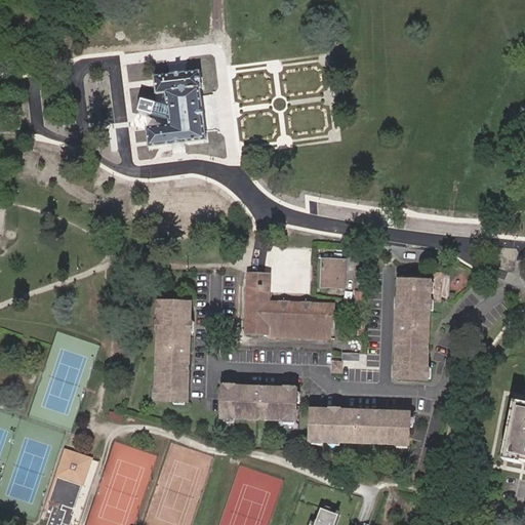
[(178,146),(207,142),(203,112),(201,90),(203,90),(201,74),(156,79),(158,95),(167,94),(171,127),(149,130),(151,149),(178,146)]
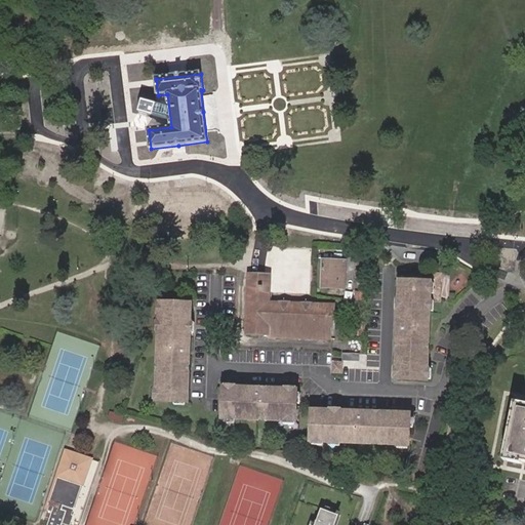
[(135,111),(150,113),(152,101),(137,98),(135,111)]
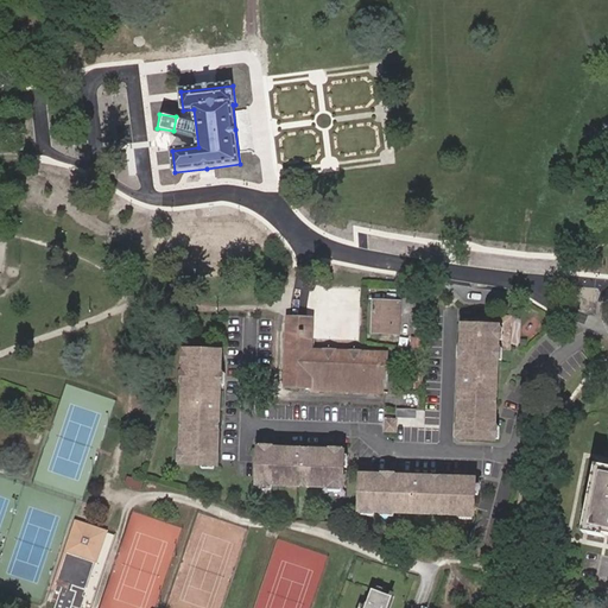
[(401,304),(375,303),(374,334),(399,335),(401,304)]
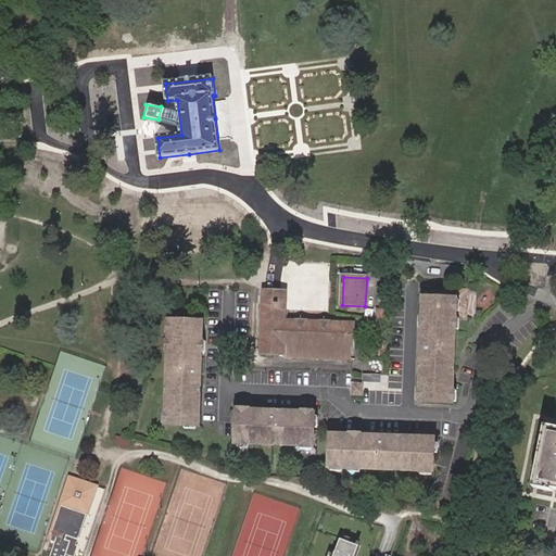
[(424,330),(422,392),(421,403),(454,404),(454,392),(456,331),(456,320),(460,320),(466,320),(467,292),(446,291),(446,295),(446,301),(436,301),(425,301),(424,319),(424,330)]
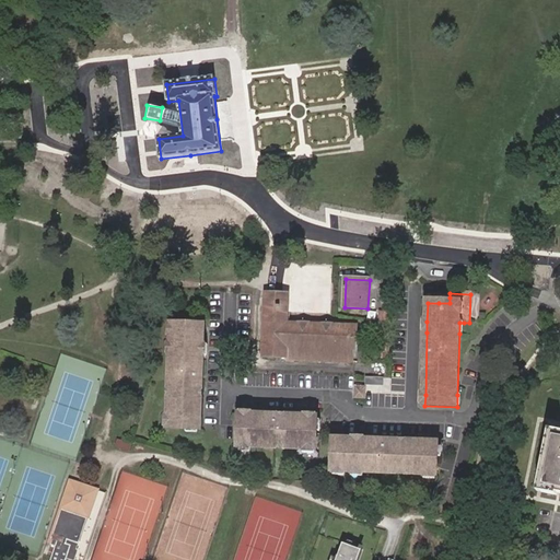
[(342,350),(341,364),(353,364),(353,350),(354,350),(357,326),(288,324),(289,295),(266,294),(266,300),(261,299),(260,313),(265,313),(265,324),(260,324),(260,327),(265,327),(264,359),(286,359),(286,362),(331,364),(331,349),(342,350)]
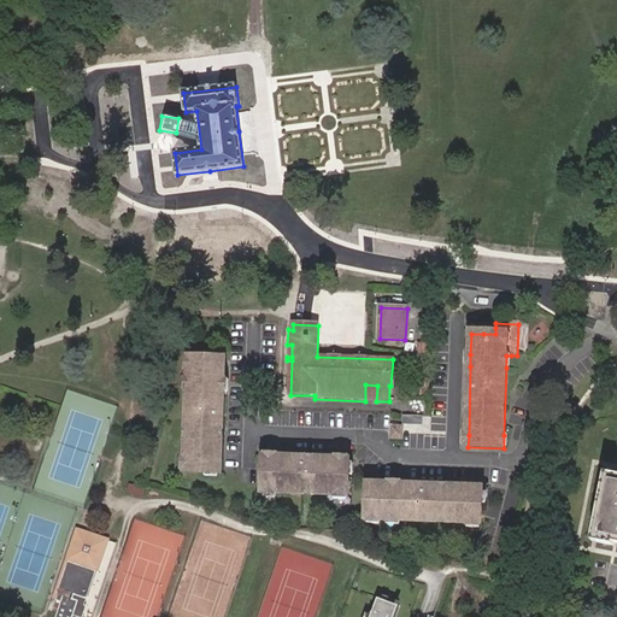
[(222,476),(224,395),(224,383),(224,363),(189,362),(189,374),(188,382),(188,395),(187,464),(186,475),(206,476),(218,476),(222,476)]
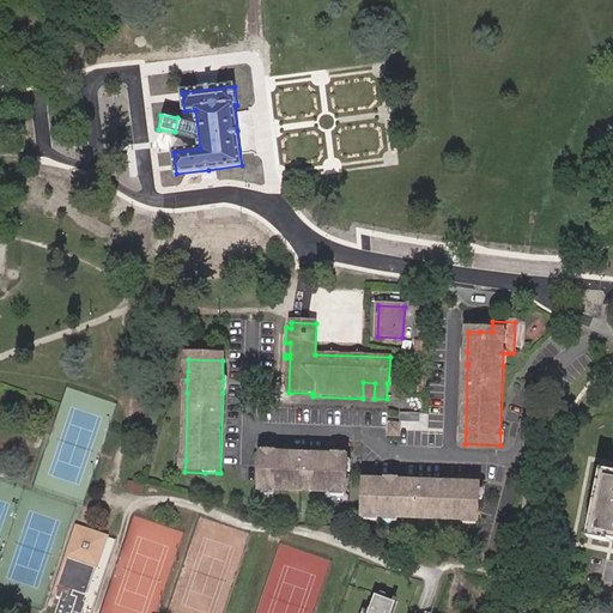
[(363,399),(374,399),(375,383),(363,382),(363,399)]
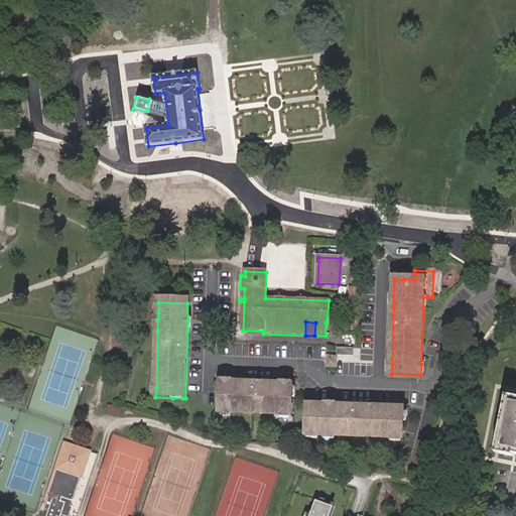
[(329,359),(329,368),(337,368),(337,359),(329,359)]
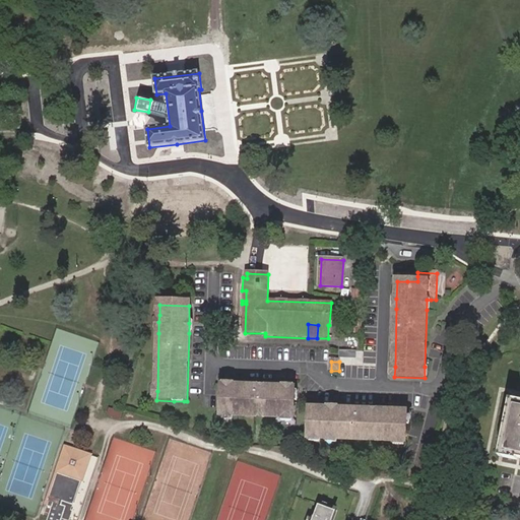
[(295,389),(228,387),(225,417),(233,417),(283,419),(293,419),(294,402),(295,392),(295,389)]
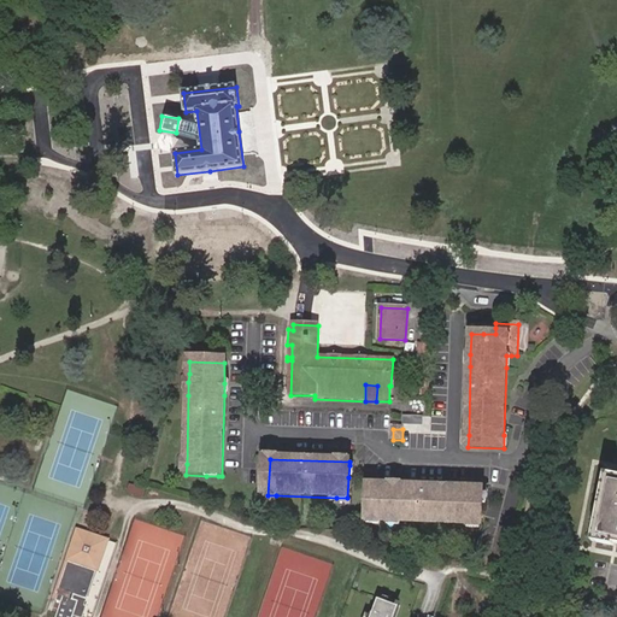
[(597,544),(610,474),(605,472),(591,542),(597,544)]
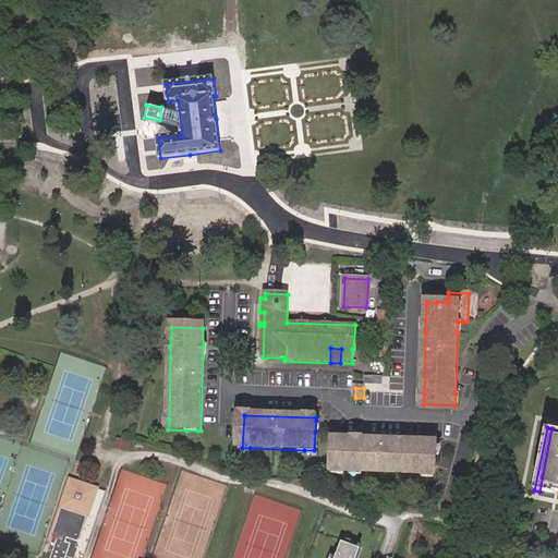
[(557,429),(552,428),(540,492),(555,494),(555,490),(557,490),(557,429)]
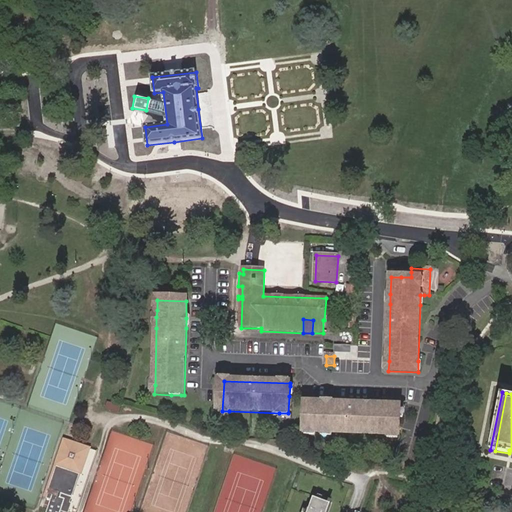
[(401,407),(334,404),(324,404),(307,403),(306,433),(316,433),(323,434),(333,434),(390,436),(400,436),(401,419),(401,409),(401,407)]
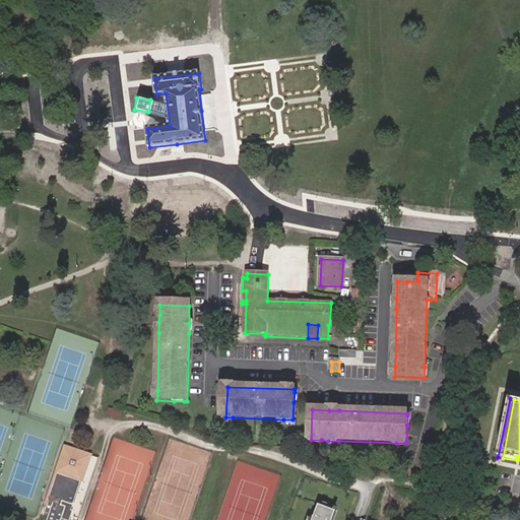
[(73,504),(90,455),(89,455),(68,447),(51,497),(68,502),(66,507),(62,519),(63,519),(68,519),(72,512),(70,511),(73,504)]
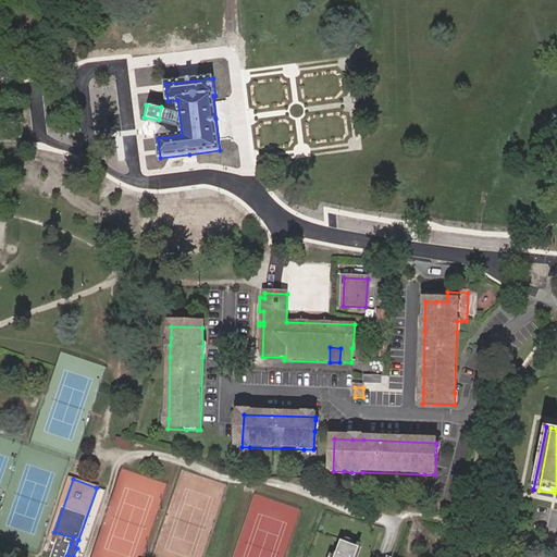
[(54,532),(52,537),(59,540),(71,543),(73,537),(54,532)]
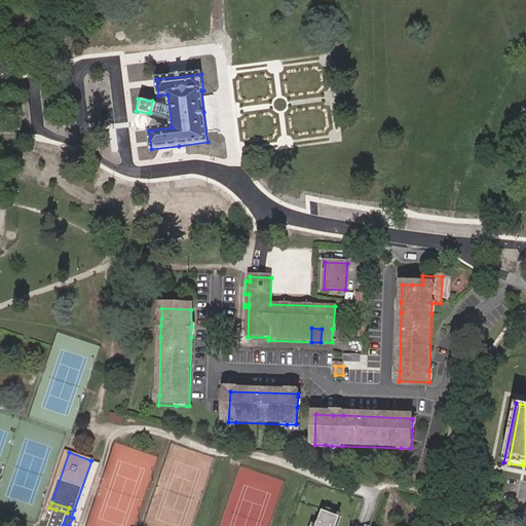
[(67,513),(55,510),(49,508),(48,513),(53,514),(49,525),(62,525),(63,525),(67,513)]
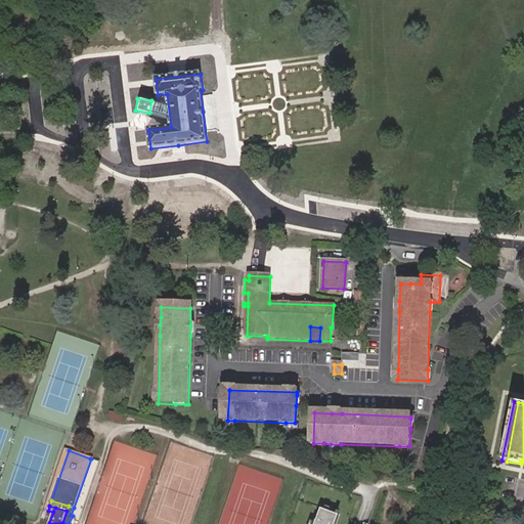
[(335,523),(339,514),(322,508),(315,523),(335,523)]
